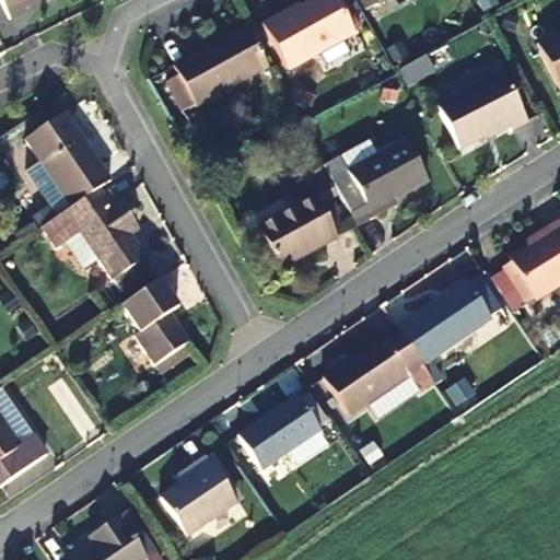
[(33,0),(0,0),(11,20),(30,11),(25,4),(33,0)]
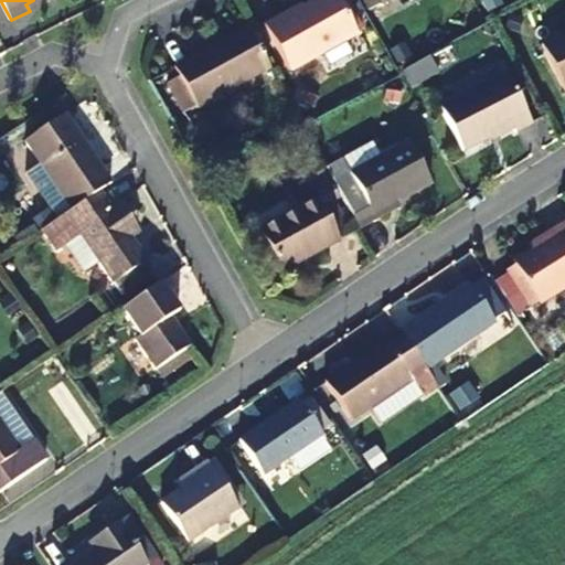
[(291,71),(361,32),(343,0),(337,0),(315,12),(310,7),(286,20),(283,14),(265,22),(291,71)]
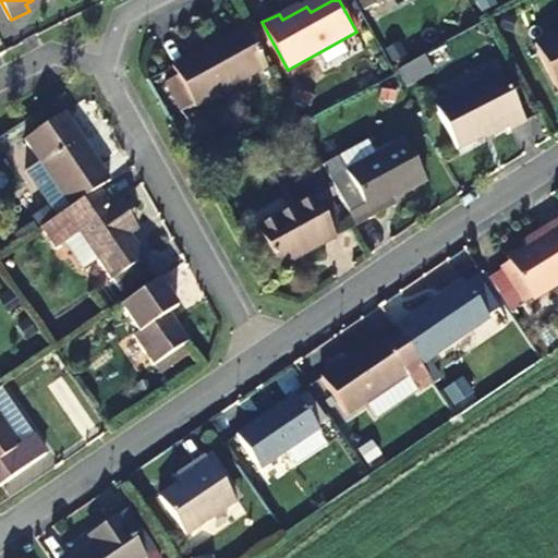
[(557,24),(536,37),(557,76),(557,24)]
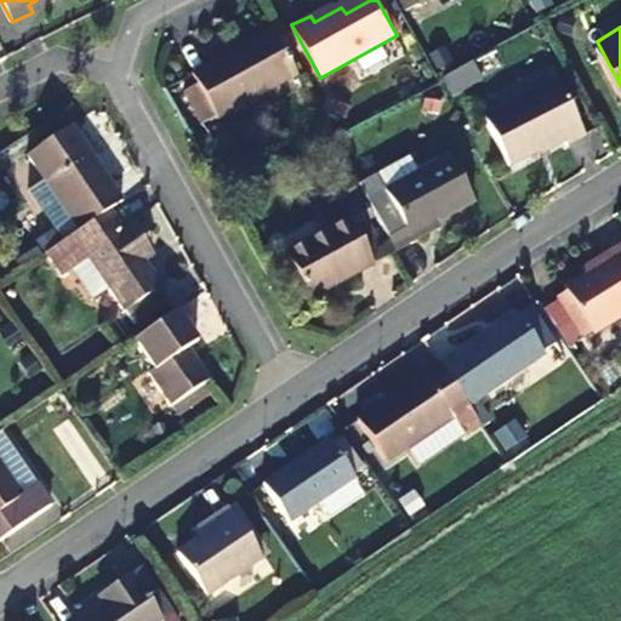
[(209,125),(297,77),(271,29),(195,70),(201,83),(188,90),(209,125)]
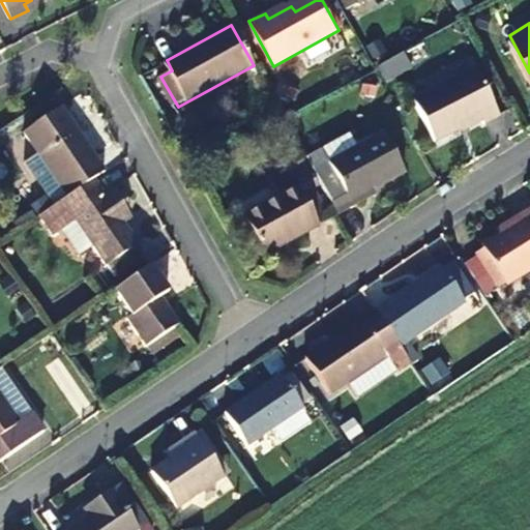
[(473,68),(409,101),(432,145),(475,122),(481,125),(499,117),(473,68)]
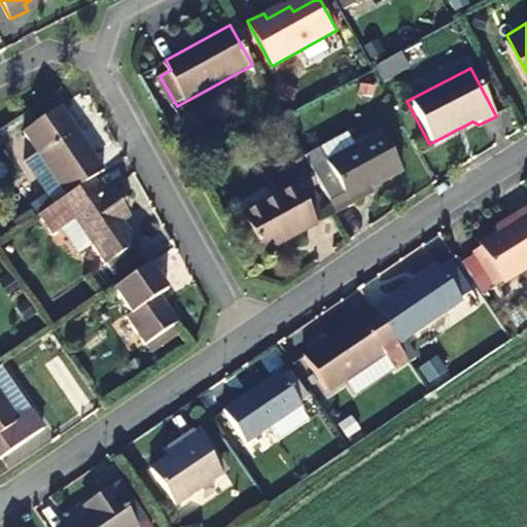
[(58,105),(19,131),(62,197),(101,172),(58,105)]
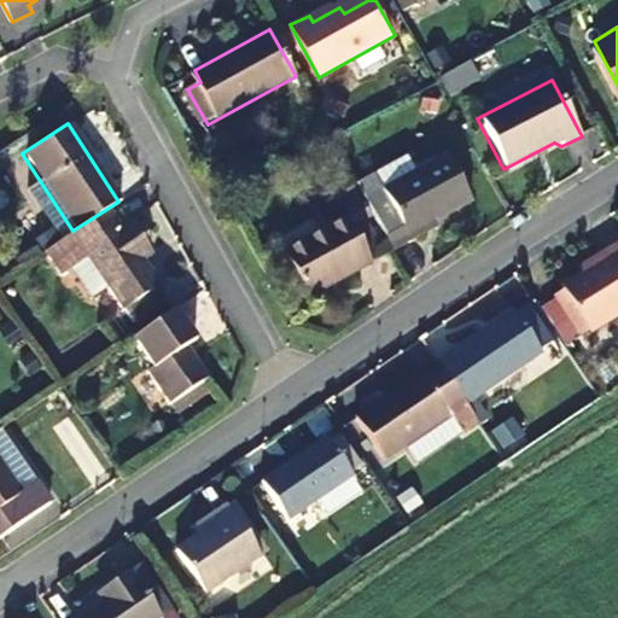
[(351,176),(391,250),(413,239),(409,233),(471,200),(447,155),(382,185),(373,165),(351,176)]
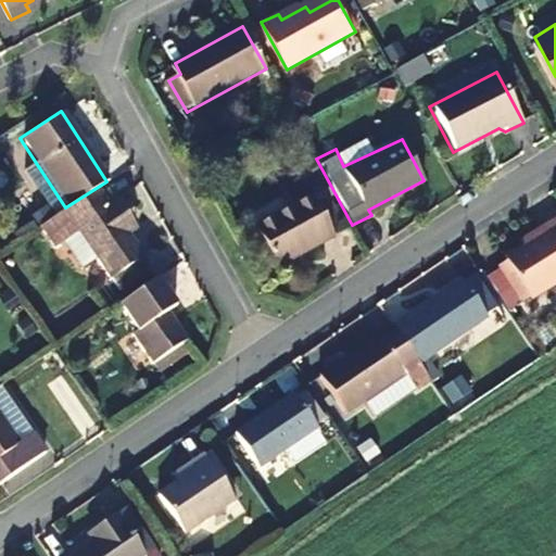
[(299,173),(330,231),(341,225),(311,167),(299,173)]
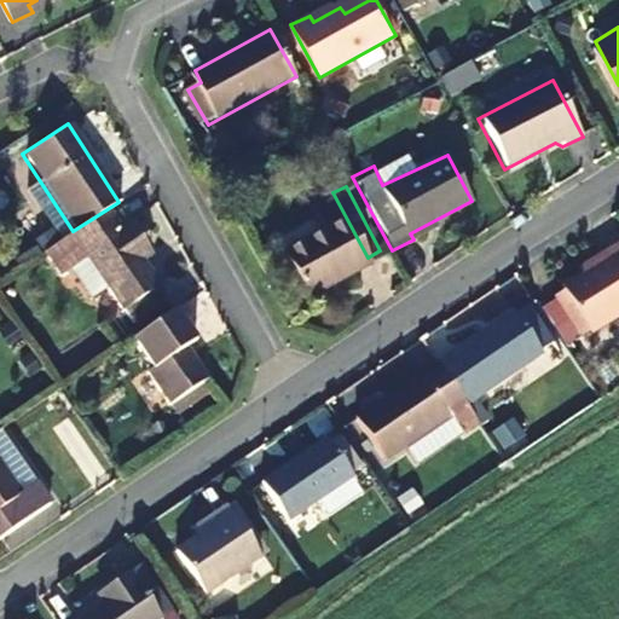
[(370,261),(368,258),(333,192),(307,206),(318,229),(278,252),(301,296),(370,261)]
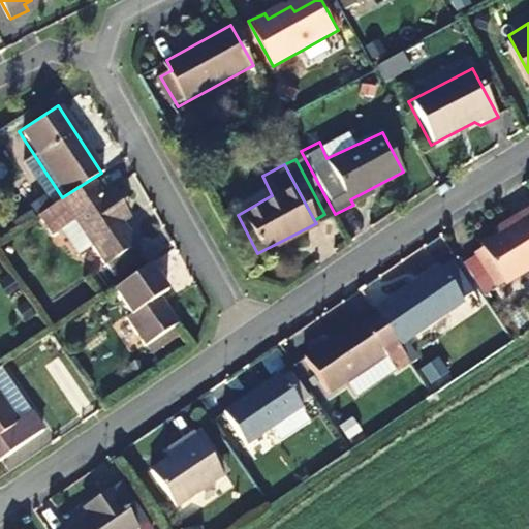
[(106,266),(135,247),(122,223),(115,213),(124,208),(101,173),(62,197),(74,215),(58,225),(75,254),(93,244),(106,266)]
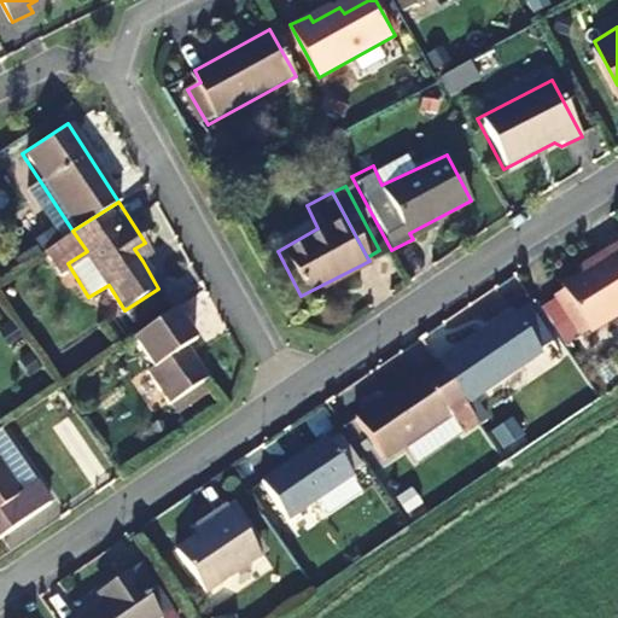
[(134,249),(143,261),(152,255),(145,243),(134,249)]
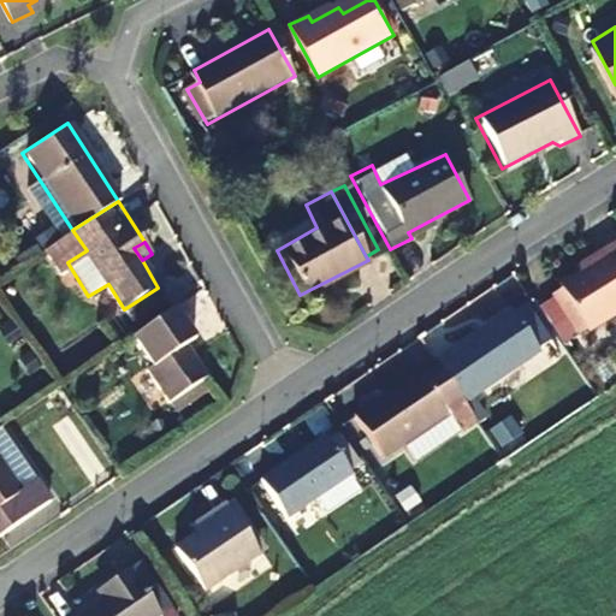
[(582,276),(560,290),(587,341),(615,323),(615,262),(586,280),(582,276)]
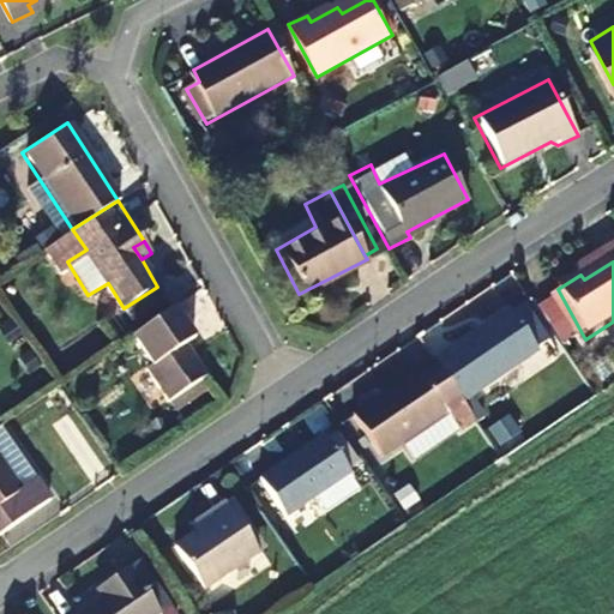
[(157,287),(124,308),(131,320),(166,299),(157,287)]
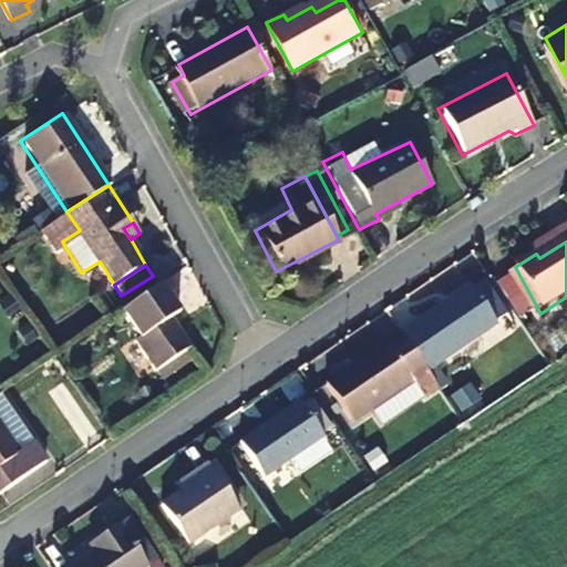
[(185,313),(165,279),(127,305),(150,338),(143,341),(161,370),(195,348),(177,319),(185,313)]
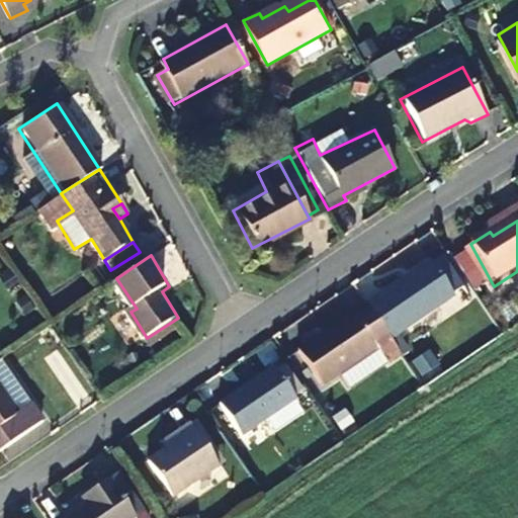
[(430,262),(365,304),(367,309),(389,338),(452,296),(430,262)]
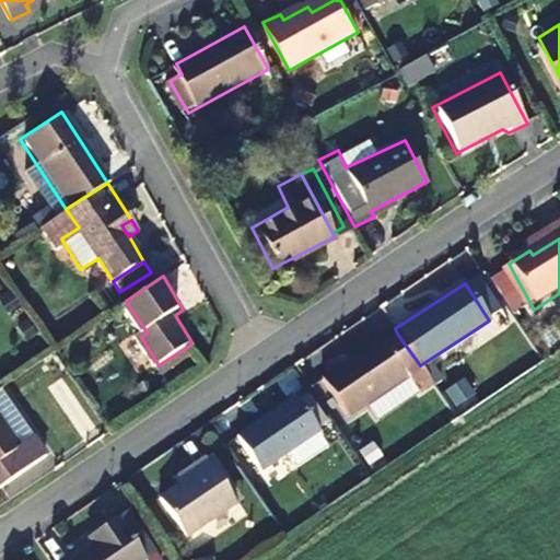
[(420,365),(397,334),(354,362),(321,383),(345,419),(407,376),(418,393),(432,383),(420,365)]
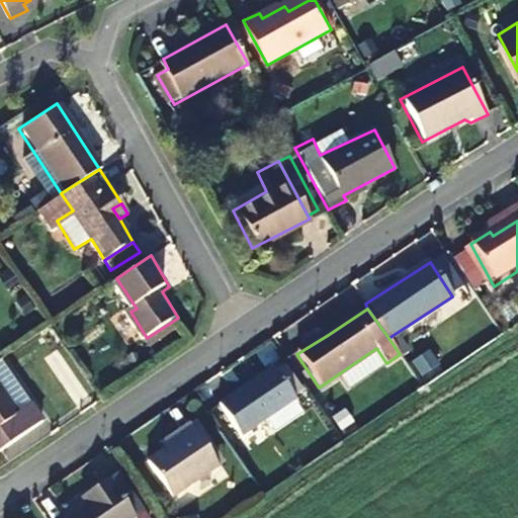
[(428,354),(414,366),(424,378),(439,366),(428,354)]
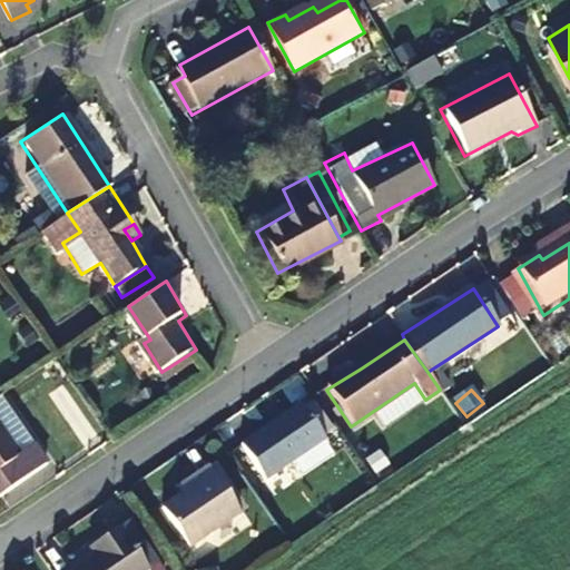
[(0,391),(0,493),(48,462),(31,438),(19,446),(9,433),(22,424),(0,391)]
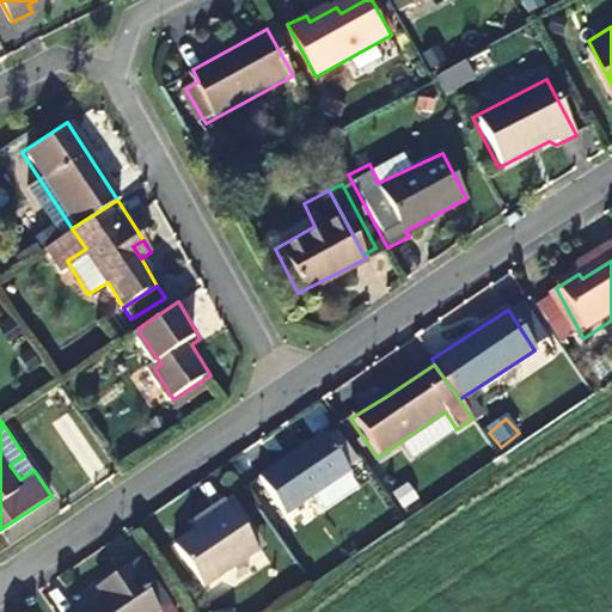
[(338,429),(328,435),(349,472),(360,466),(338,429)]
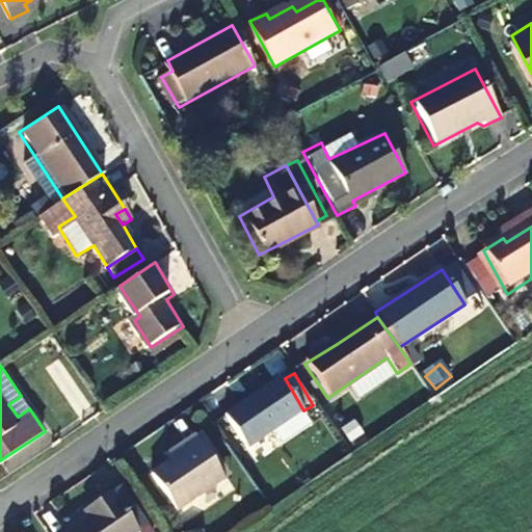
[(281,378),(221,413),(243,447),(301,411),(281,378)]
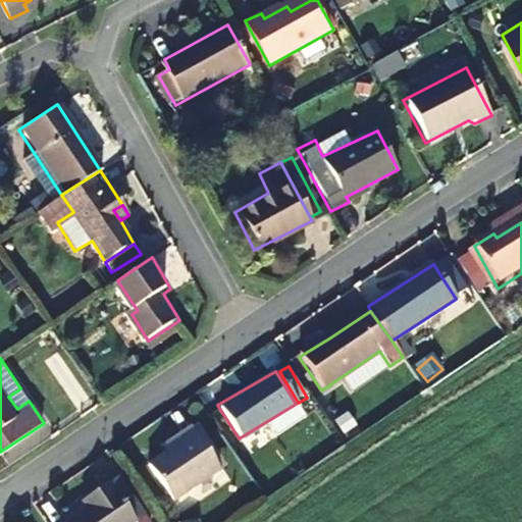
[(29,401),(20,388),(8,397),(17,409),(29,401)]
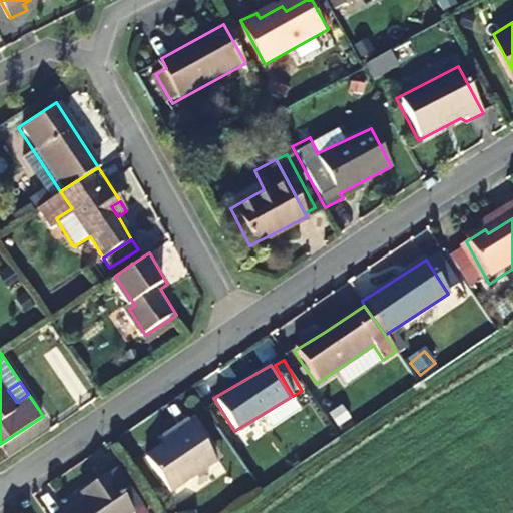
[(169,443),(145,457),(165,490),(214,461),(189,420),(164,435),(169,443)]
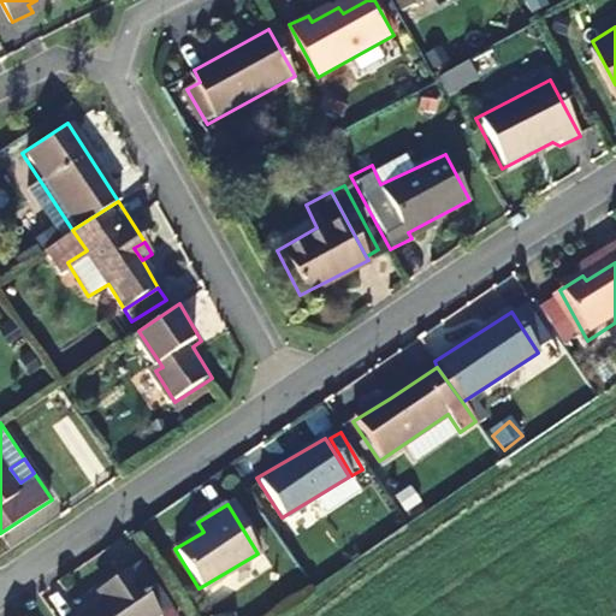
[(75,615),(159,615),(132,572),(108,585),(112,593),(75,615)]
